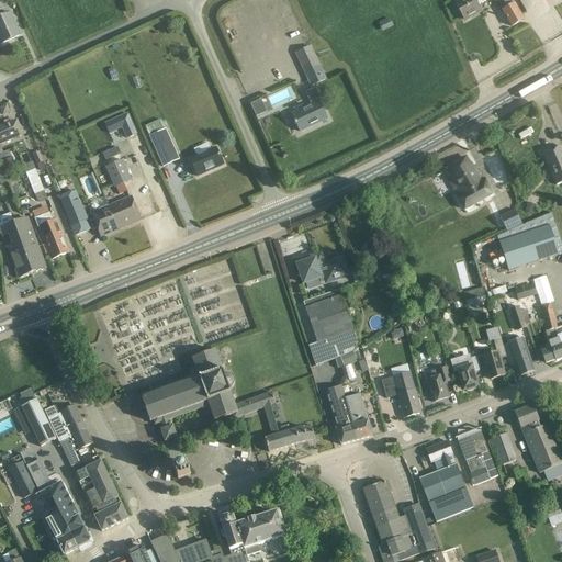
[(461,0),(454,4),(463,19),(480,10),(478,6),(486,0),(461,0)]
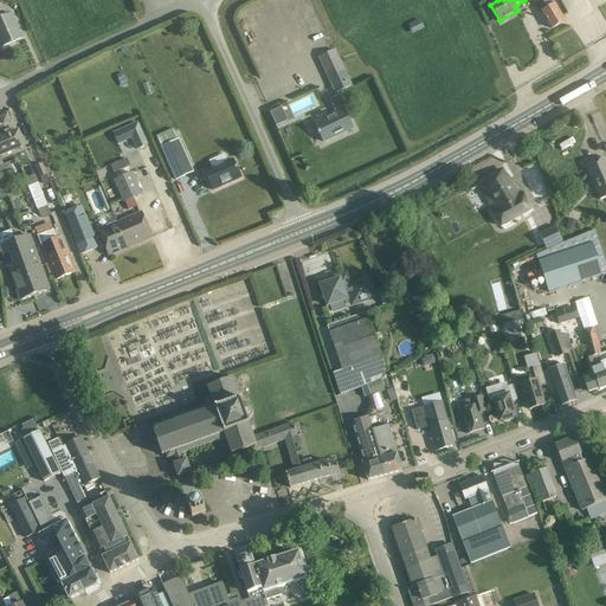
[(541,0),(547,8),(542,12),(552,28),(565,21),(552,0),(541,0)]
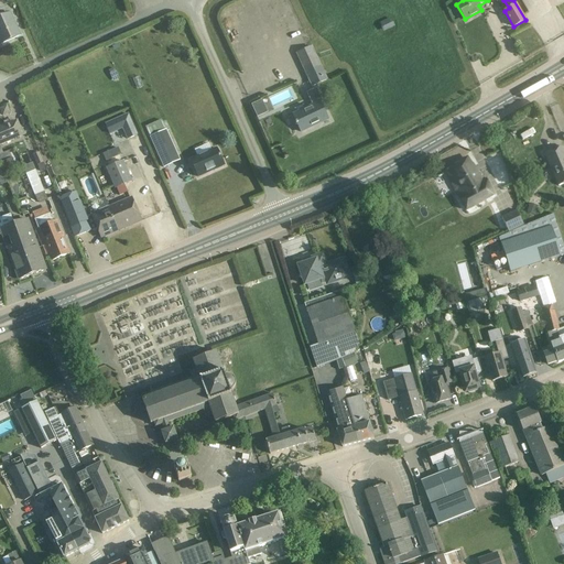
[(11,13),(0,18),(0,42),(1,44),(21,35),(11,13)]
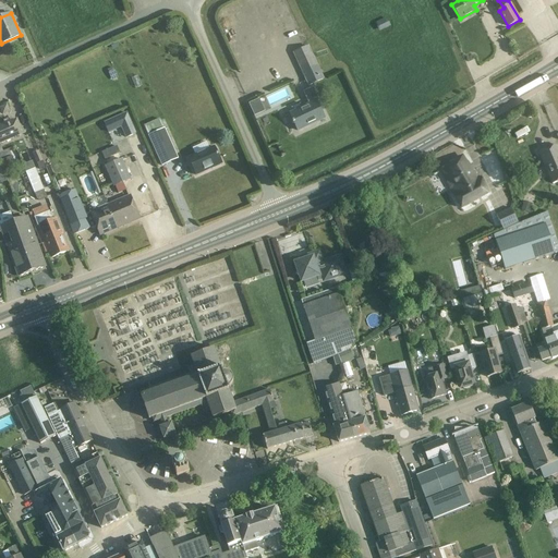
[(386,17),(375,23),(379,32),(390,27),(386,17)]
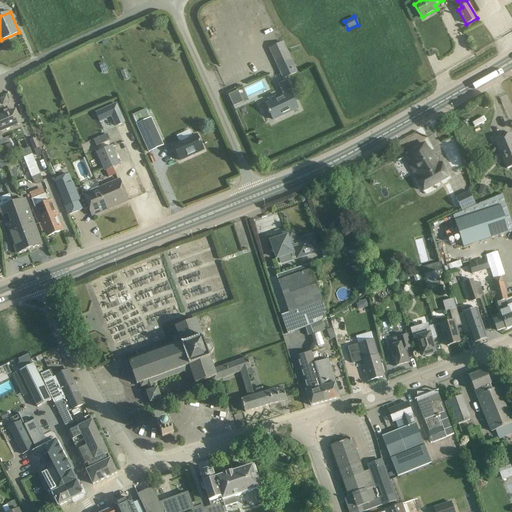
[(282,43),(270,49),(283,78),(296,72),(282,43)]
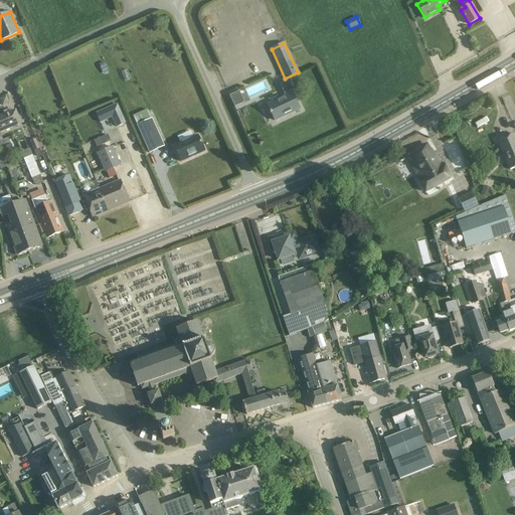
[(288,115),(300,110),(293,94),(295,93),(289,80),(280,84),(286,97),(268,105),(271,112),(270,113),(271,114),(272,114),(275,121),(276,121),(275,120),(288,114),(288,115)]
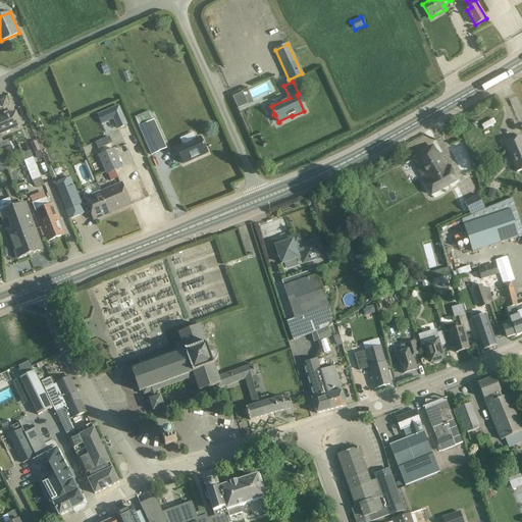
[(118,106),(98,115),(102,123),(113,118),(118,128),(126,124),(118,106)]
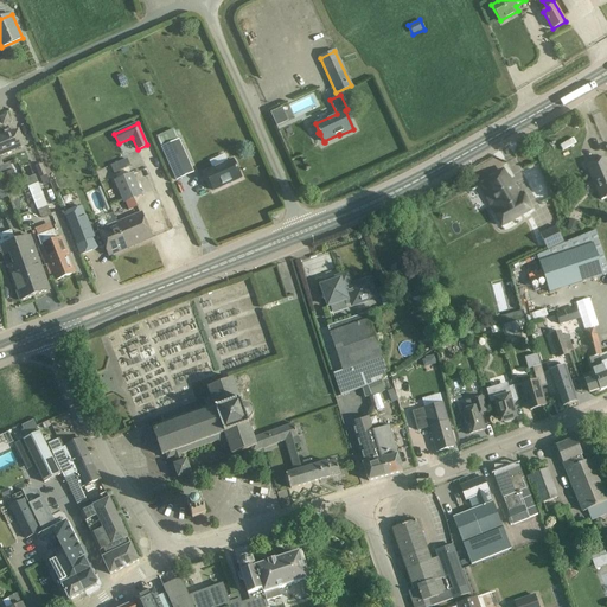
[(193,173),(179,140),(174,129),(158,136),(176,180),(193,173)]
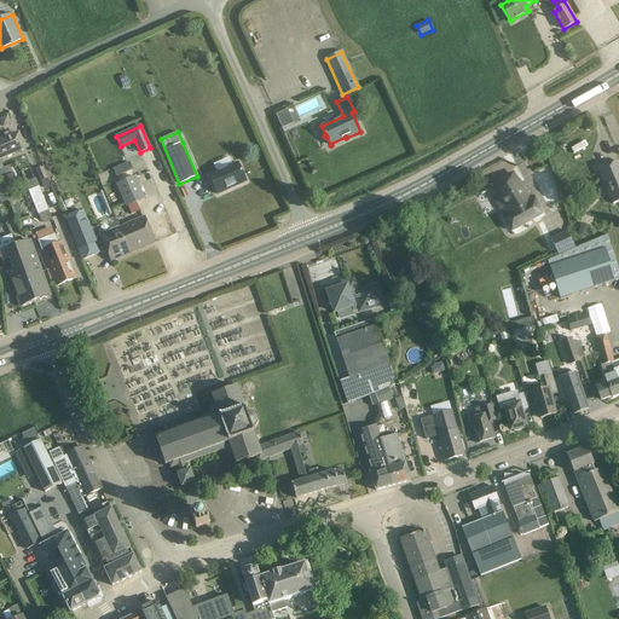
[(0,158),(22,150),(15,133),(0,139),(0,158)]
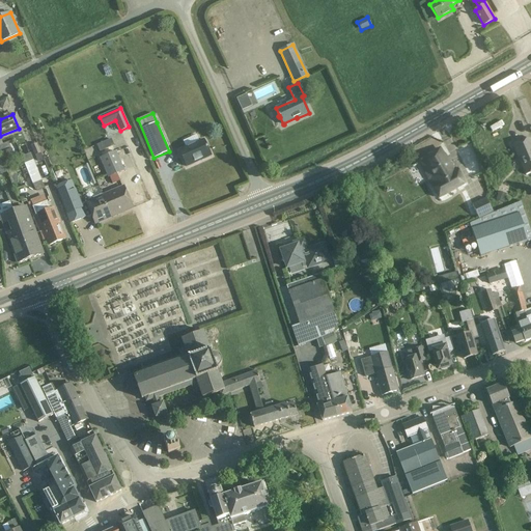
[(98,115),(82,119),(85,131),(101,128),(98,115)]
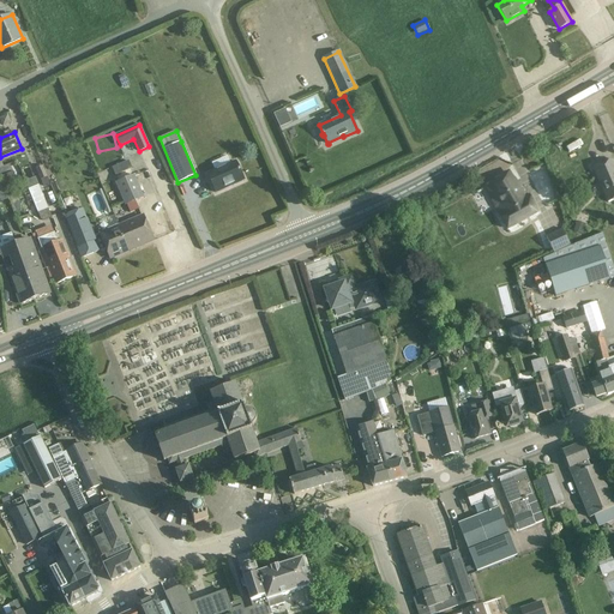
[(126,205),(144,198),(127,160),(110,167),(116,182),(126,205)]
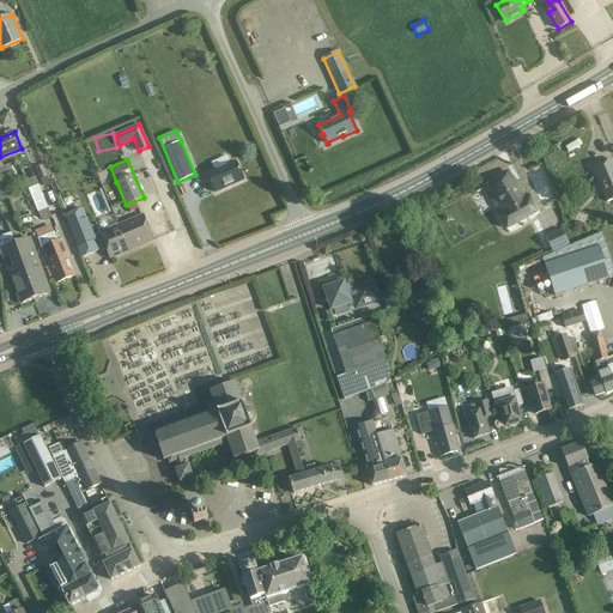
[(612,164),(611,159),(593,168),(607,202),(612,199),(612,164)]
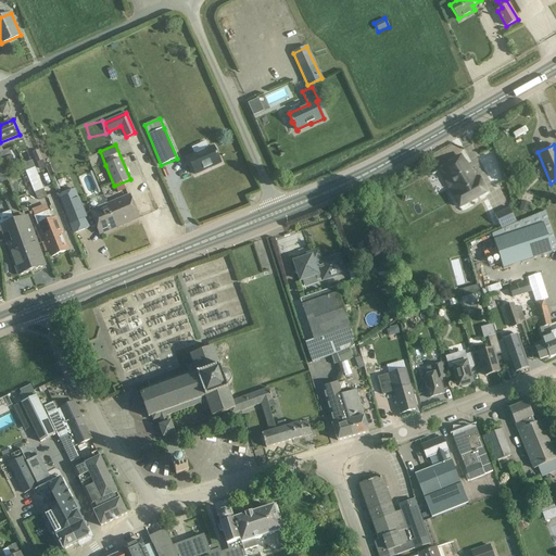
[(222,163),(214,147),(188,158),(196,175),(222,163)]
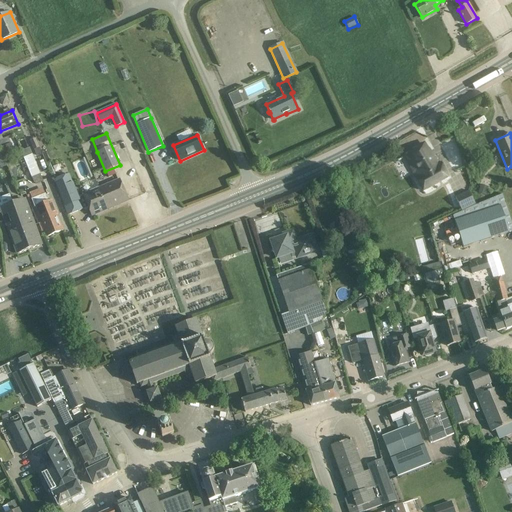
[(8,137),(0,140),(0,146),(10,142),(8,137)]
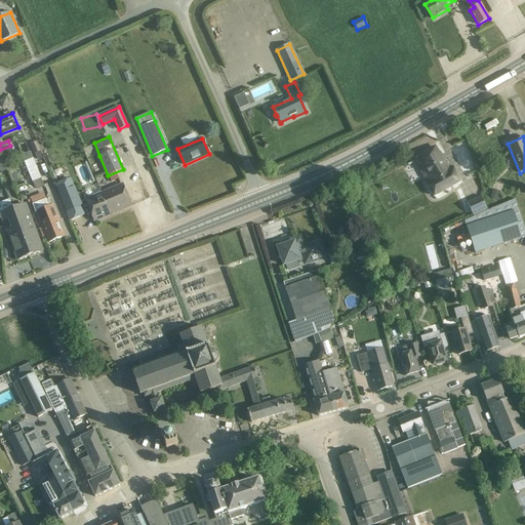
[(0,154),(4,164),(14,159),(10,149),(0,152),(0,154)]
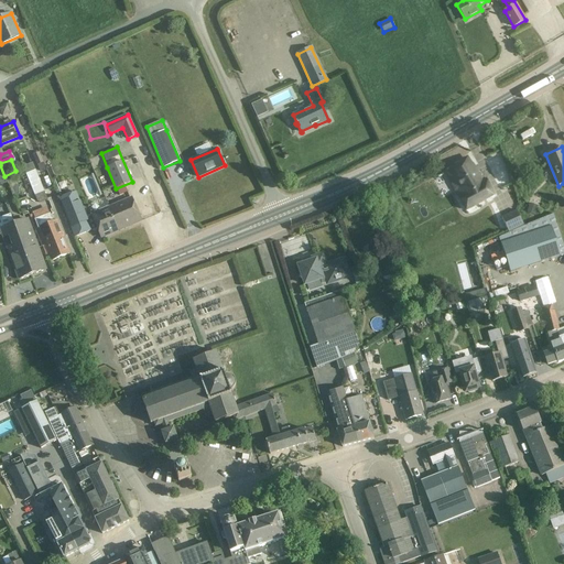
[(468,169),(464,161),(445,171),(466,212),(495,195),(486,181),(483,182),(473,166),(468,169)]
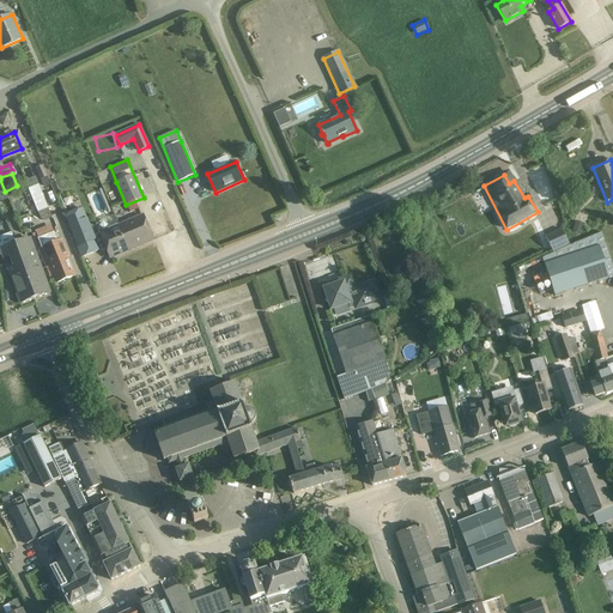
[(37,183),(26,187),(36,212),(47,208),(37,183)]
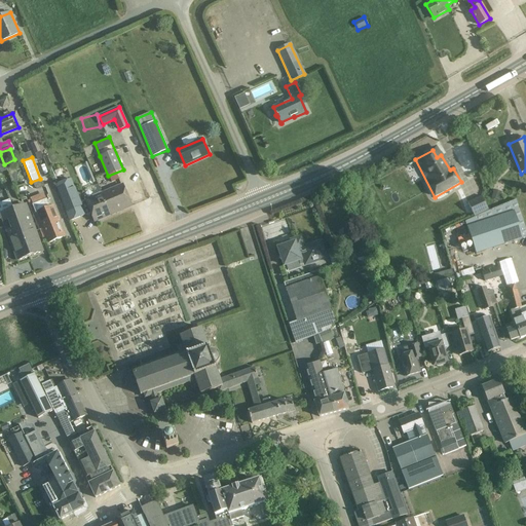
[(87,161),(76,165),(83,186),(95,182),(87,161)]
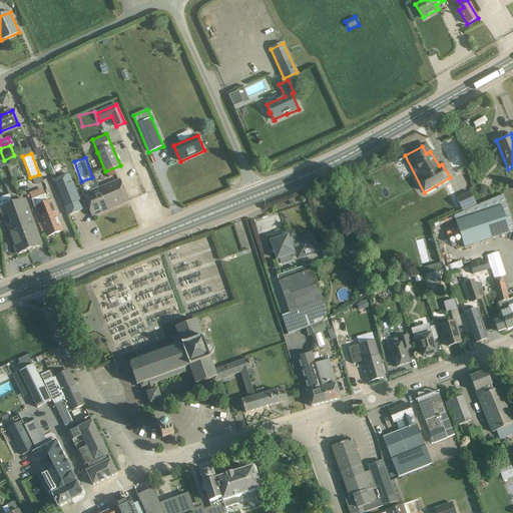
[(82,209),(78,197),(69,174),(54,180),(67,215),(82,209)]
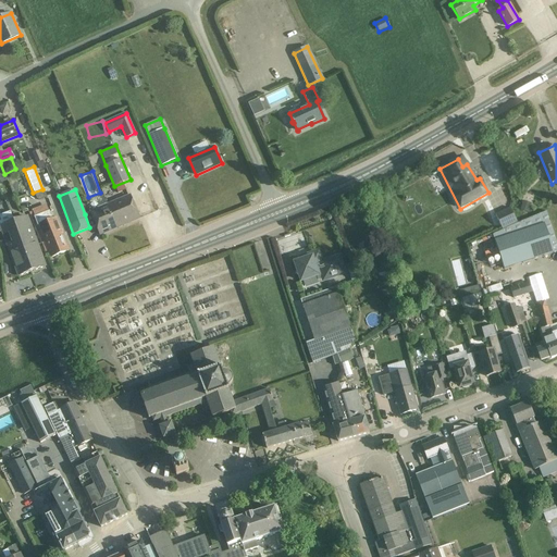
[(108,205),(118,227),(139,218),(130,196),(108,205)]
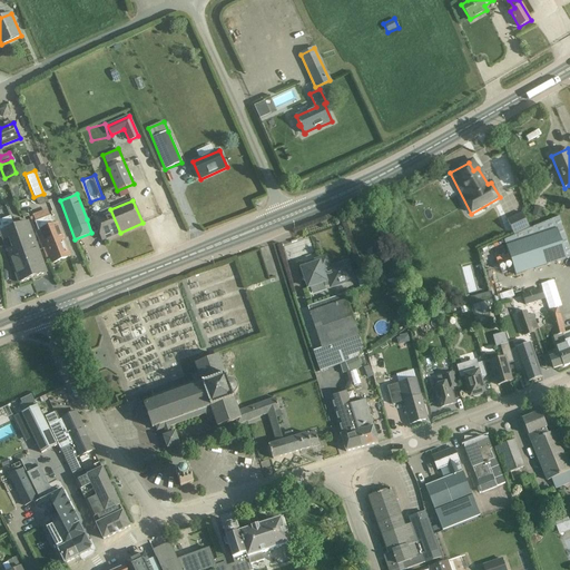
[(536,206),(532,215),(541,217),(543,208),(536,206)]
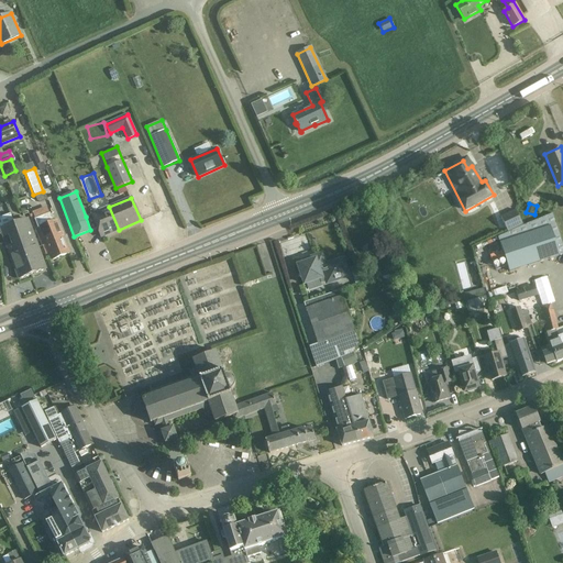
[(86,217),(90,230),(97,228),(101,238),(119,230),(109,207),(86,217)]
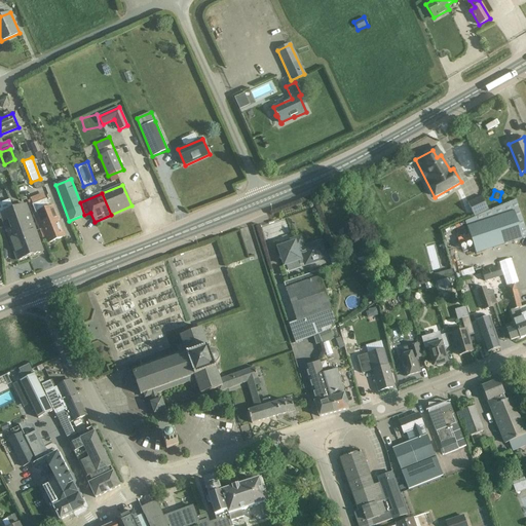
[(481,196),(467,202),(475,218),(488,211),(481,196)]
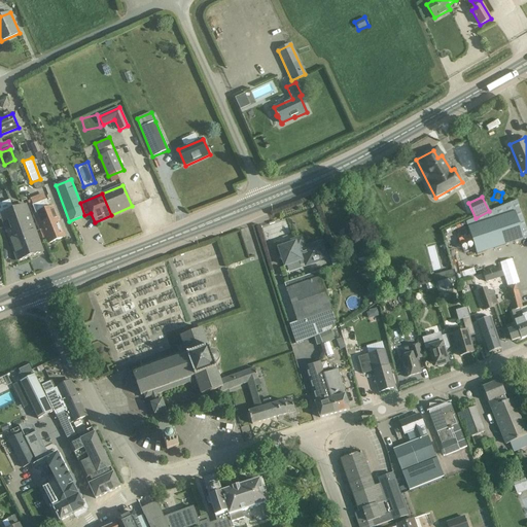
[(46,200),(33,205),(36,212),(36,214),(48,243),(65,237),(54,207),(50,208),(46,200)]
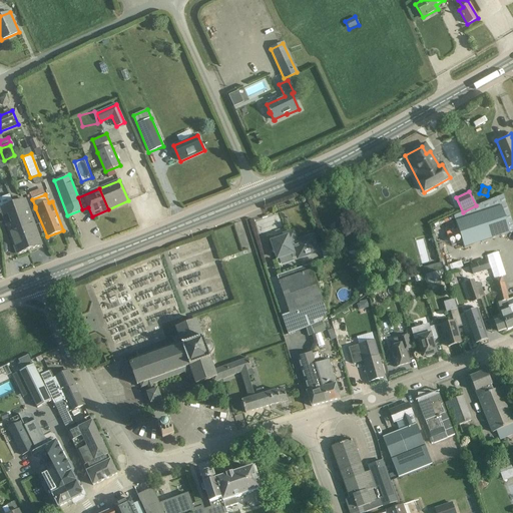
[(464,247),(512,230),(512,222),(504,194),(476,206),(454,216),(464,247)]
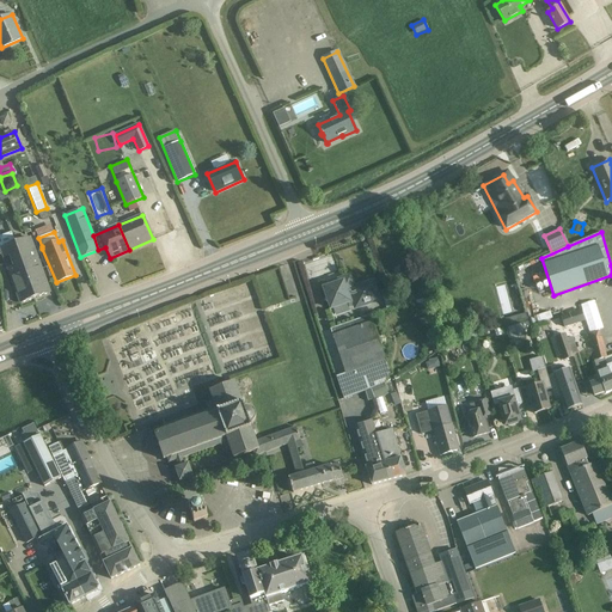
[(30,238),(14,243),(35,298),(50,293),(30,238)]
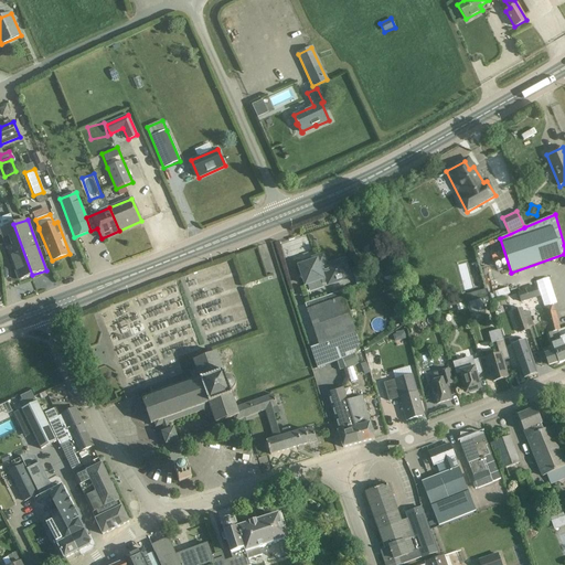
[(13,224),(0,228),(0,232),(2,238),(7,237),(10,247),(7,248),(18,280),(32,275),(13,224)]
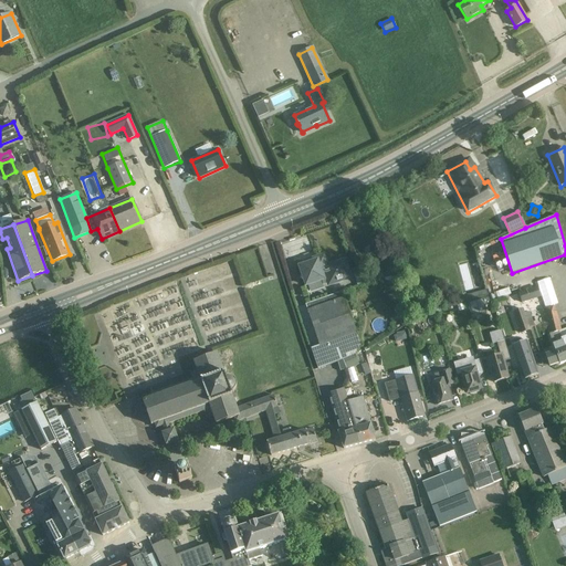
[(345,258),(327,264),(323,255),(315,259),(316,261),(300,268),(306,286),(322,280),(323,283),(325,282),(327,287),(353,279),(345,258)]
